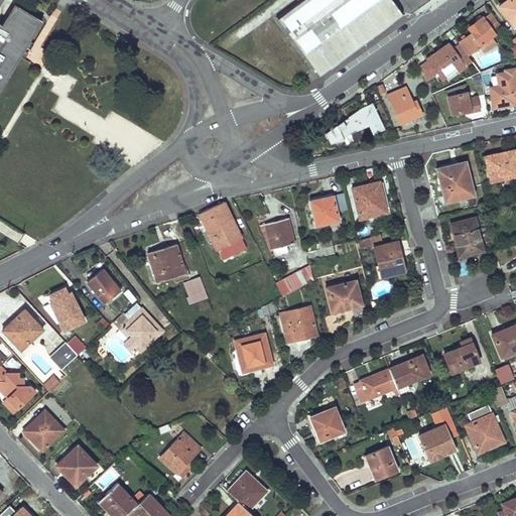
[(390,0),(298,0),(276,16),(320,76),(402,16),(390,0)]
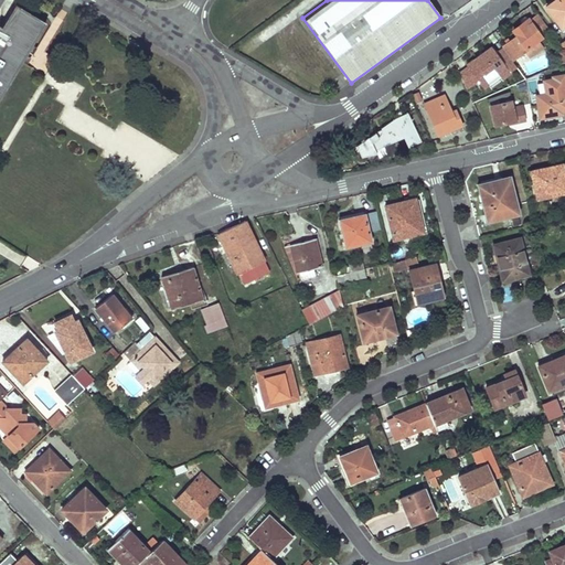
[(557,1),(546,8),(562,29),(564,25),(564,0),(561,0),(558,2),(557,1)]
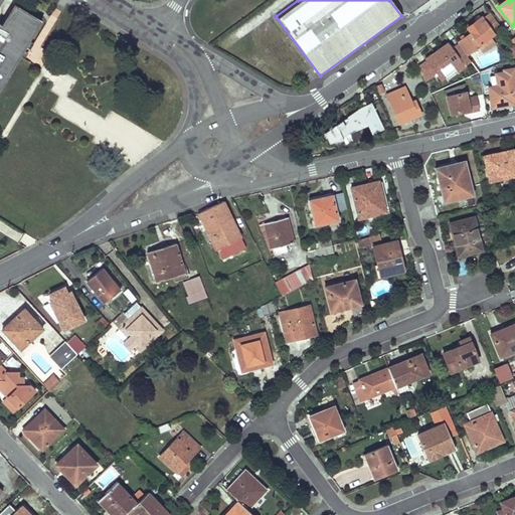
[(41,21),(14,5),(2,26),(0,24),(0,89),(19,57),(26,47),(41,21)]
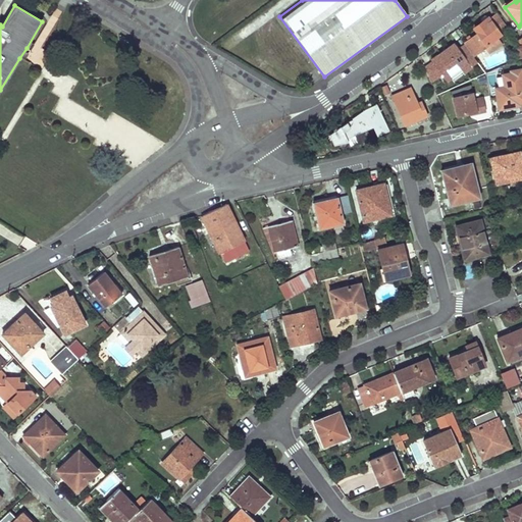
[(497,13),(489,18),(500,35),(508,29),(497,13)]
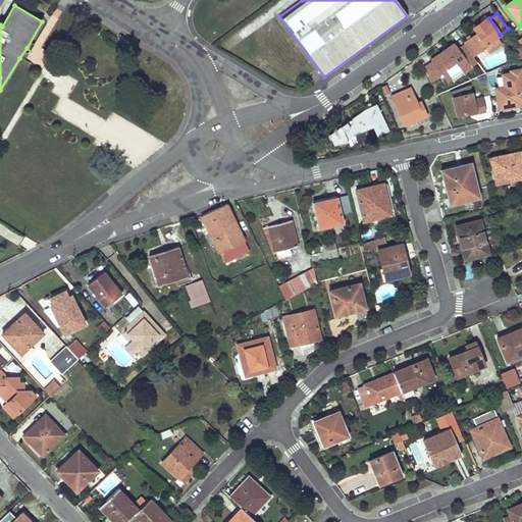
[(478,33),(464,44),(466,47),(474,57),(482,52),(480,49),(483,47),(497,37),(500,35),(489,18),(476,29),(478,33)]
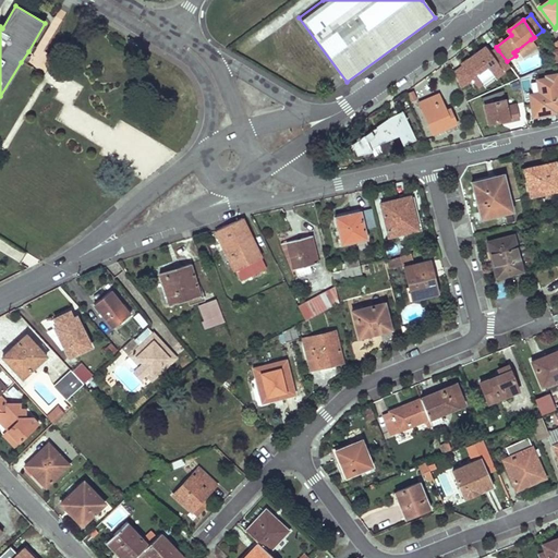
[(531,39),(517,50),(521,56),(535,45),(531,39)]
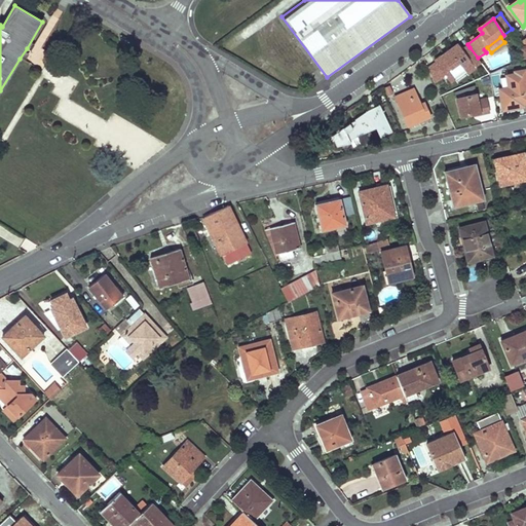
[(461,49),(458,44),(435,62),(436,63),(428,69),(435,82),(445,76),(449,82),(454,79),(452,77),(463,70),(466,74),(475,68),(472,63),(478,59),(470,47),(467,44),(461,49)]
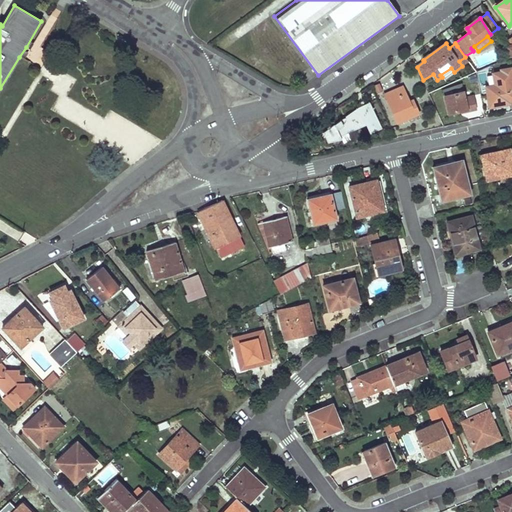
[(503,71),(503,72),(494,74),(496,86),(487,88),(491,106),(502,104),(502,102),(511,99),(511,75),(511,69),(503,71)]
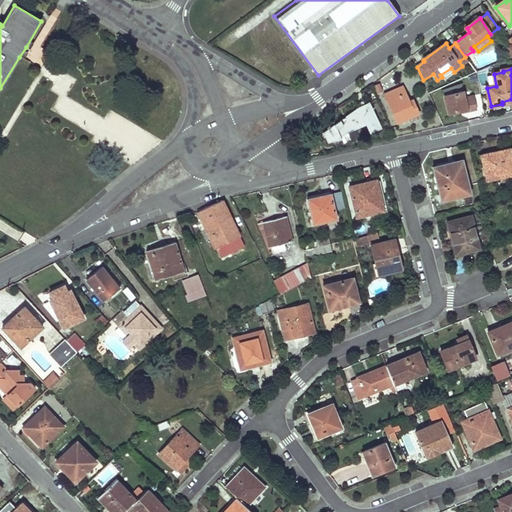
[(402,88),(385,95),(398,123),(418,114),(413,104),(410,105),(402,88)]
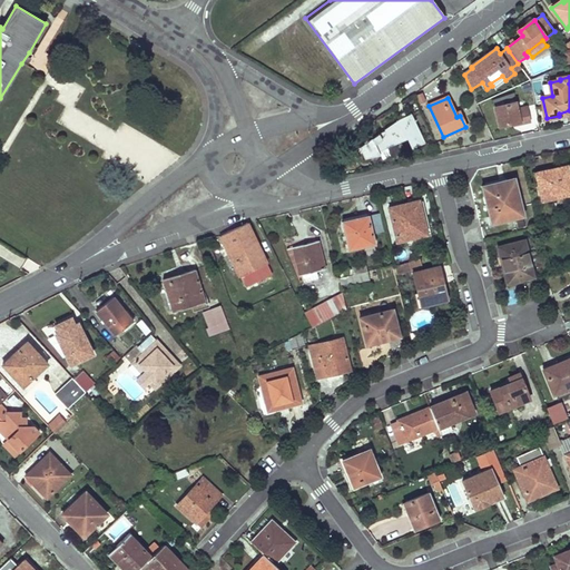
[(517,102),(495,107),(500,127),(519,123),(519,125),(529,123),(526,107),(518,108),(517,102)]
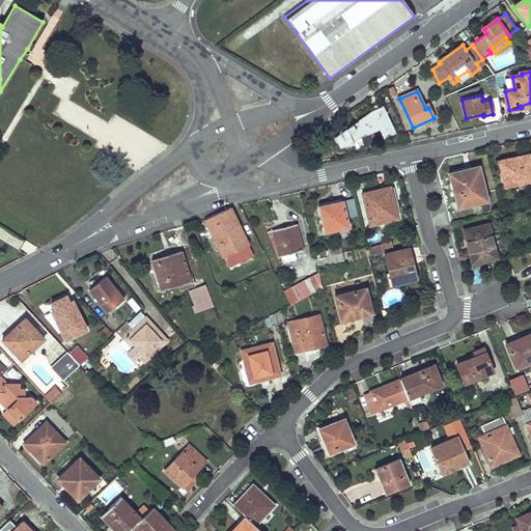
[(395,133),(383,106),(370,111),(359,120),(360,122),(355,124),(352,127),(342,132),(341,131),(339,132),(340,134),(335,137),(340,147),(354,144),(353,141),(380,130),(384,138),(395,133)]
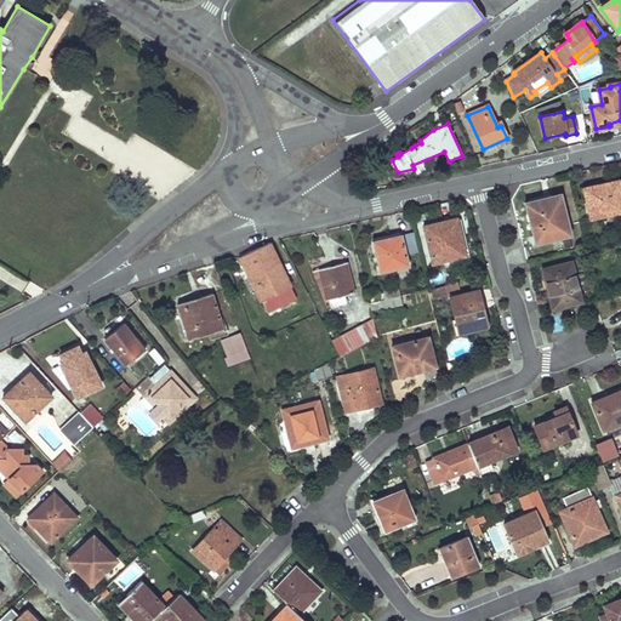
[(610,195),(587,200),(591,218),(620,211),(620,194),(619,182),(608,183),(610,195)]
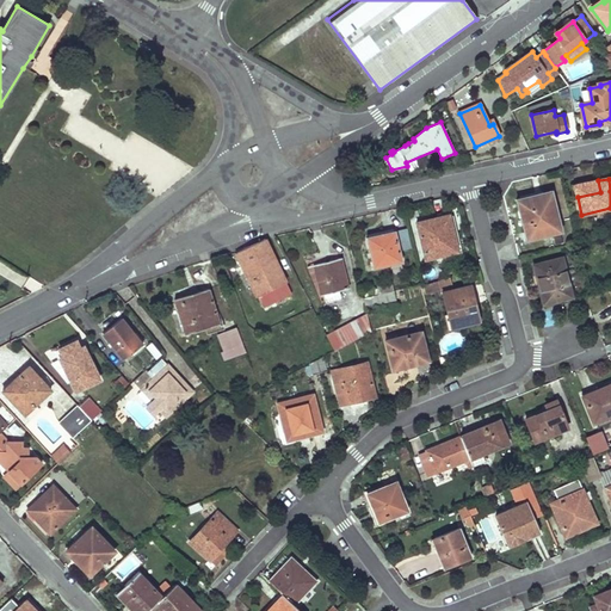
[(574,186),(578,197),(600,192),(598,180),(574,186)]
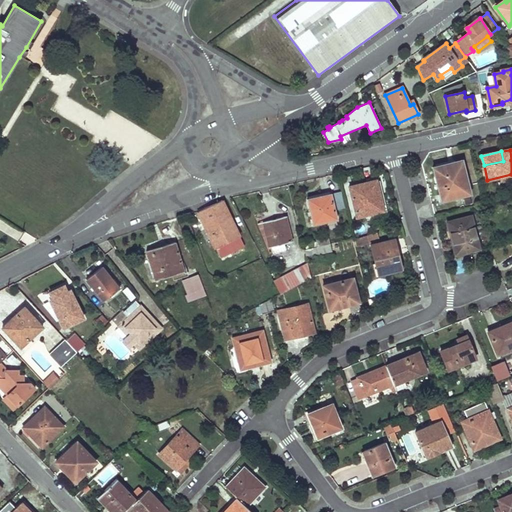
[(461,161),(433,168),(441,202),(469,195),(461,161)]
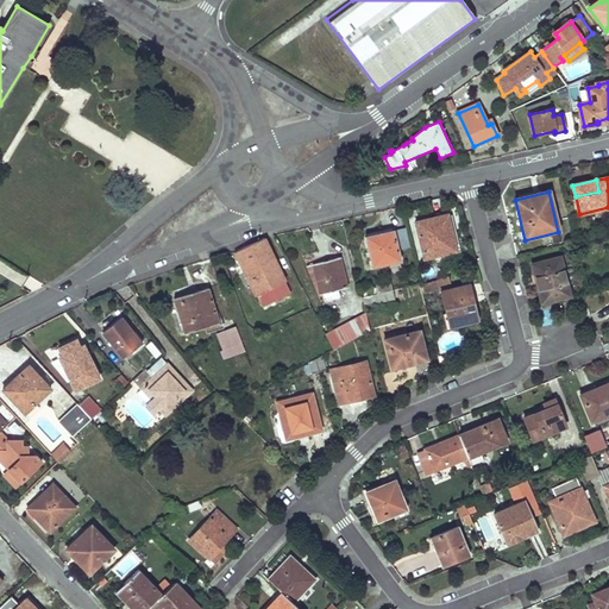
[(425,258),(434,256),(431,245),(439,244),(438,238),(451,234),(446,215),(416,223),(425,258)]
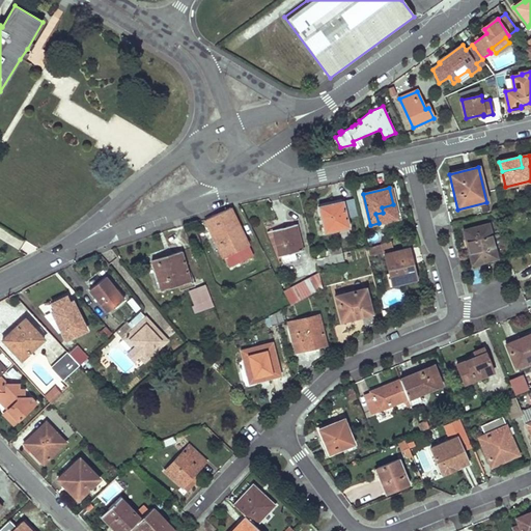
[(342,202),(319,207),(326,233),(348,228),(342,202)]
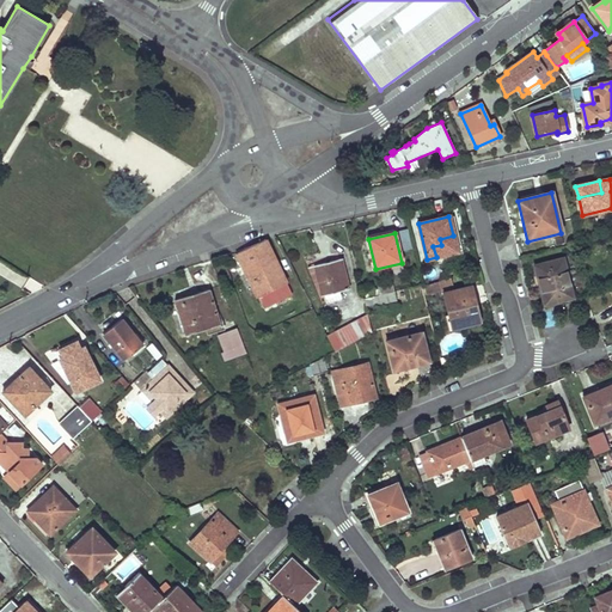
[(433,246),(436,257),(457,252),(453,236),(440,239),(441,245),(433,246)]
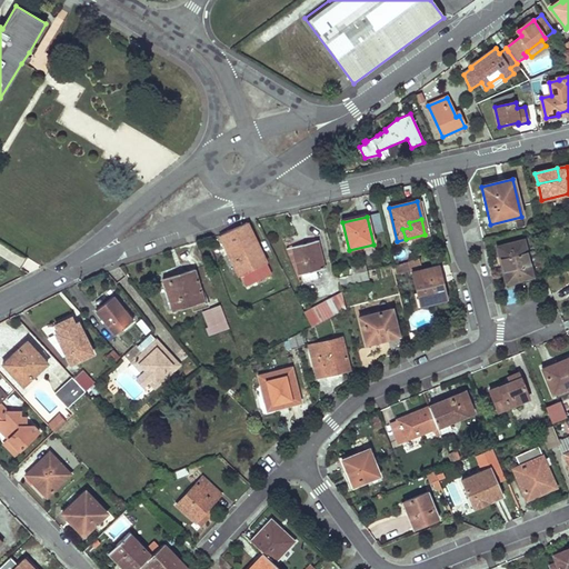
[(247,223),(232,230),(258,280),(271,273),(271,272),(247,223)]
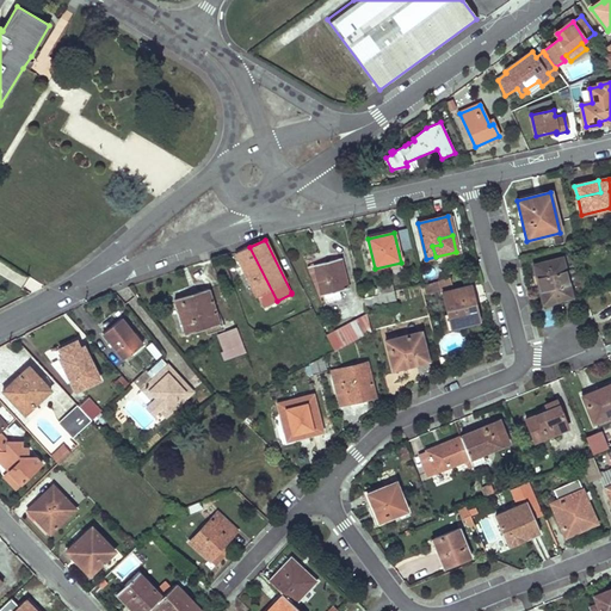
[(236,253),(265,312),(277,306),(275,302),(277,301),(250,247),(236,253)]
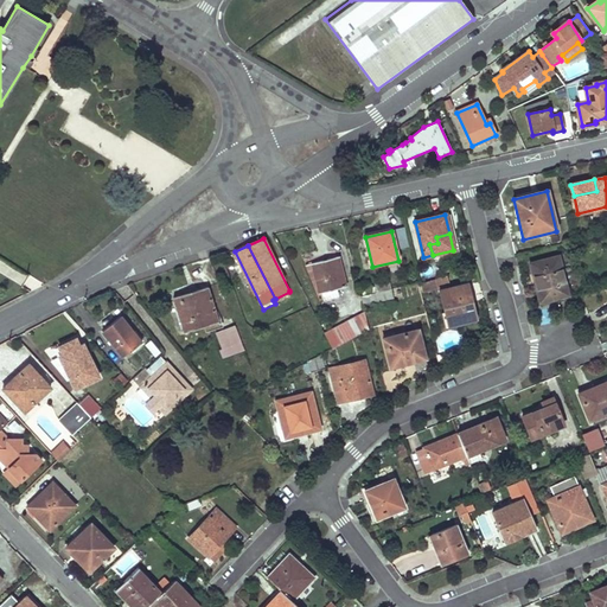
[(338,256),(312,263),(321,301),(339,298),(337,289),(346,287),(338,256)]
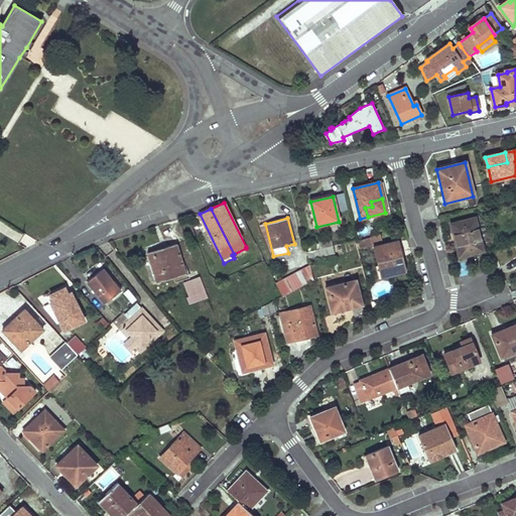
[(475,220),(452,225),(460,260),(483,254),(475,220)]
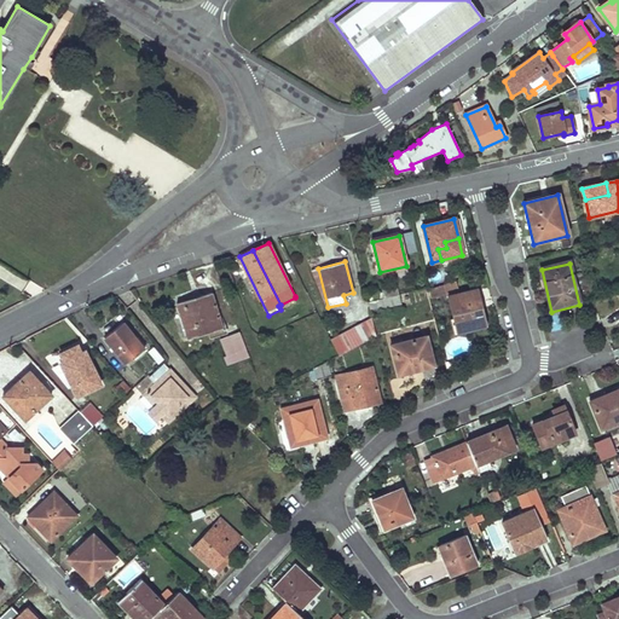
[(382,293),(385,298),(399,294),(398,285),(382,289),(382,293)]
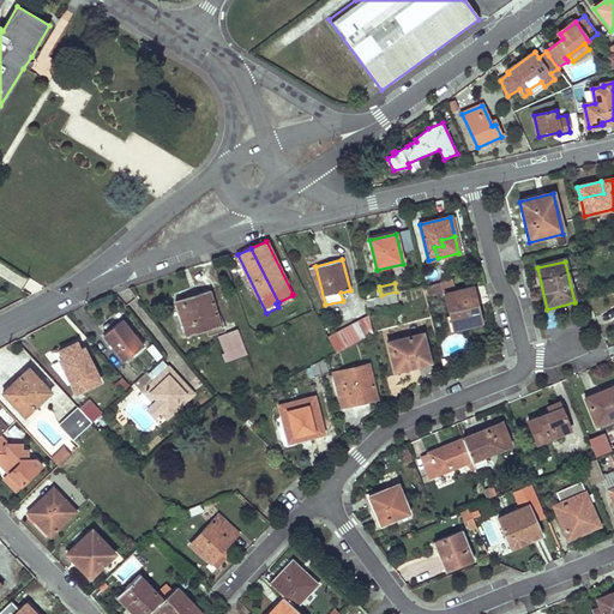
[(445,295),(451,318),(455,317),(458,329),(479,324),(474,304),(476,302),(473,288),(445,295)]
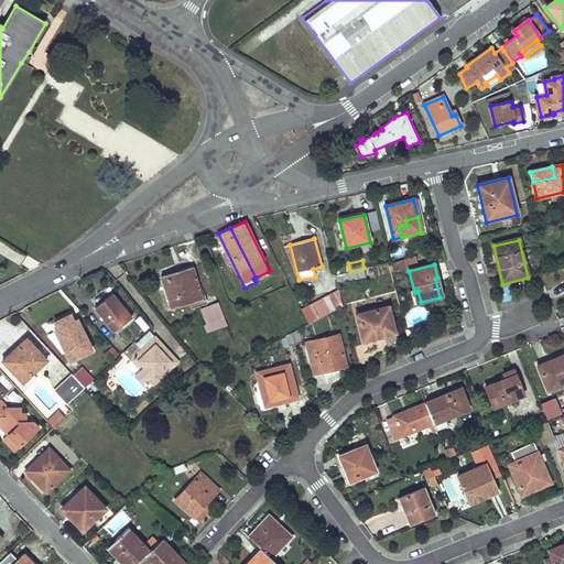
[(193,268),(166,275),(170,285),(164,286),(171,308),(203,300),(193,268)]
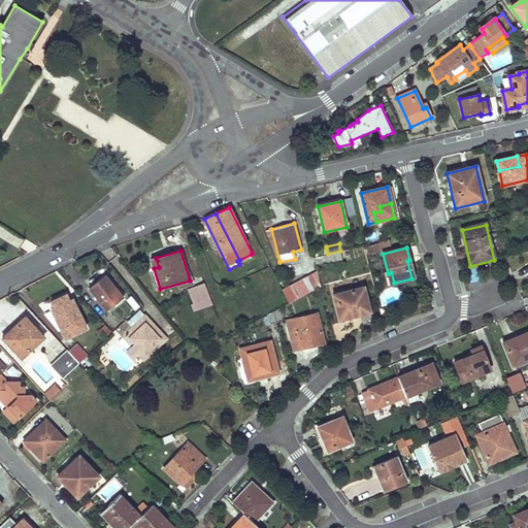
[(314,258),(315,264),(326,261),(326,264),(342,260),(340,251),(328,254),(317,257),(314,258)]
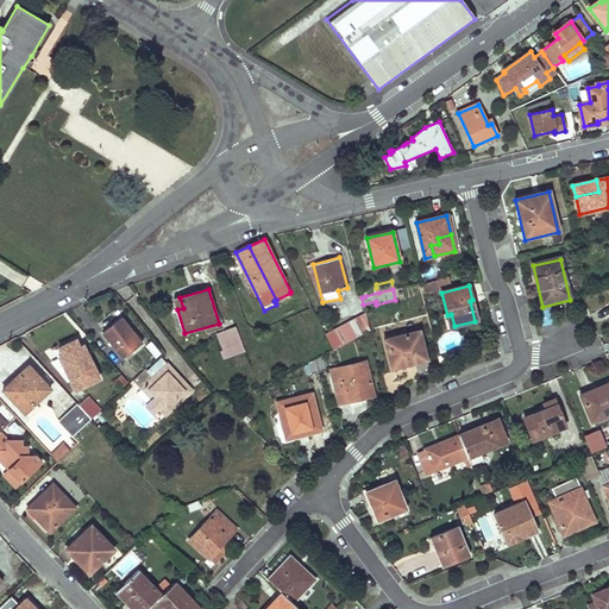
[(290,293),(276,300),(278,303),(280,307),(294,301),(290,293)]
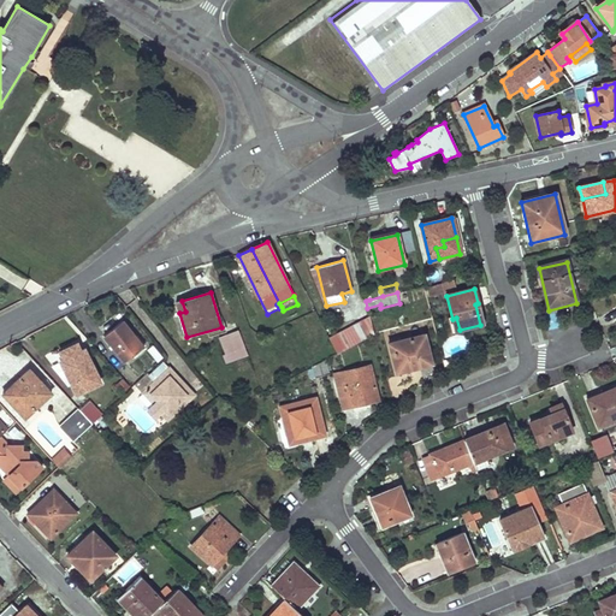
[(283,311),(282,307),(279,308),(267,314),(268,318),(283,311)]
